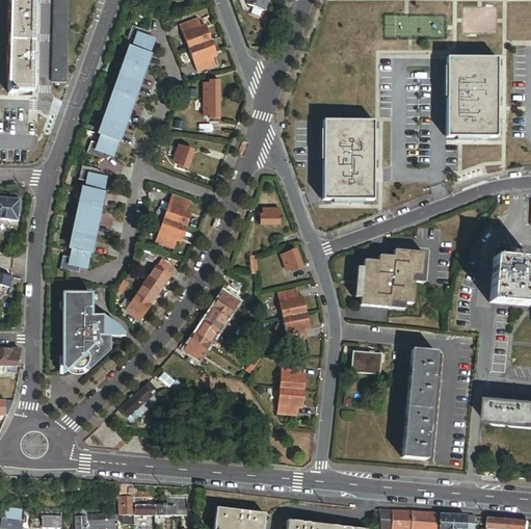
[(10,0),(9,88),(16,88),(34,88),(35,0),(10,0)]
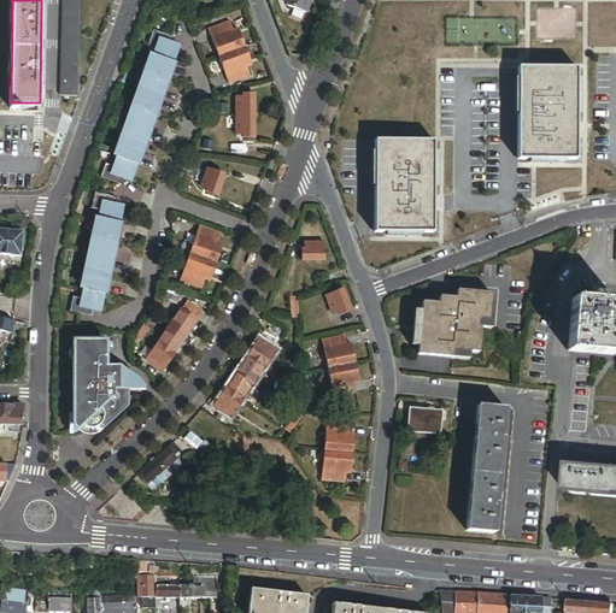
[(78,94),(81,0),(64,0),(62,94),(78,94)]
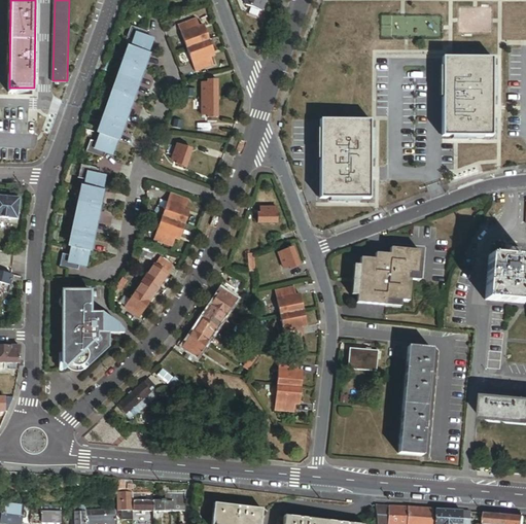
[(261,9),(265,0),(244,0),(246,3),(261,9)]
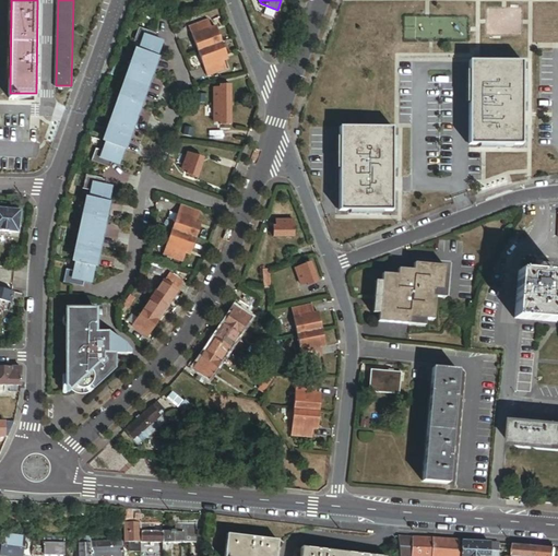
[(209,18),(189,25),(208,74),(227,67),(223,54),(227,52),(218,30),(214,31),(209,18)]
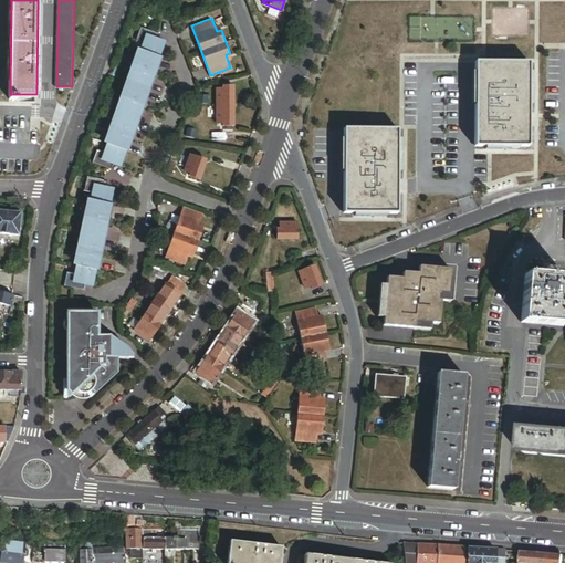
[(160,33),(156,32),(140,27),(136,39),(144,41),(104,152),(96,148),(92,162),(111,168),(113,163),(122,166),(124,157),(123,157),(161,50),(163,50),(166,41),(158,39),(160,33)]
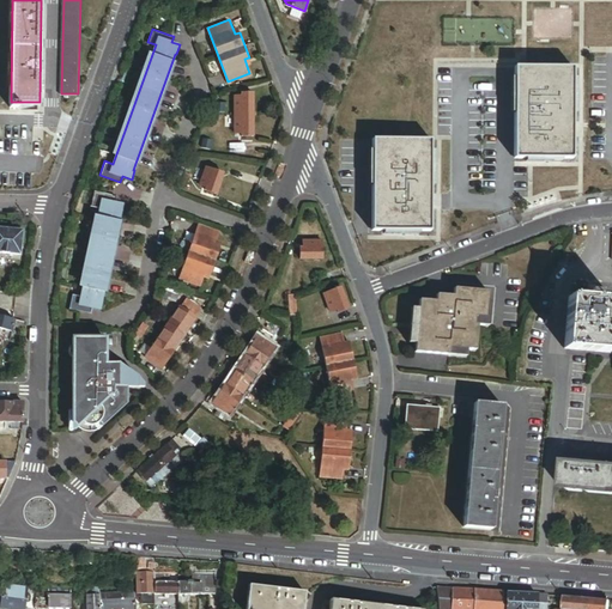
[(573,156),(574,66),(516,65),(516,156),(573,156)]
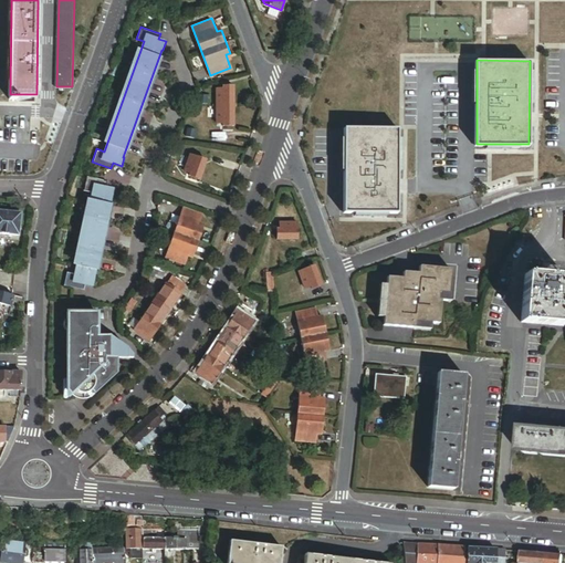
[(217,104),(233,104),(233,83),(223,83),(223,86),(217,86),(217,104)]
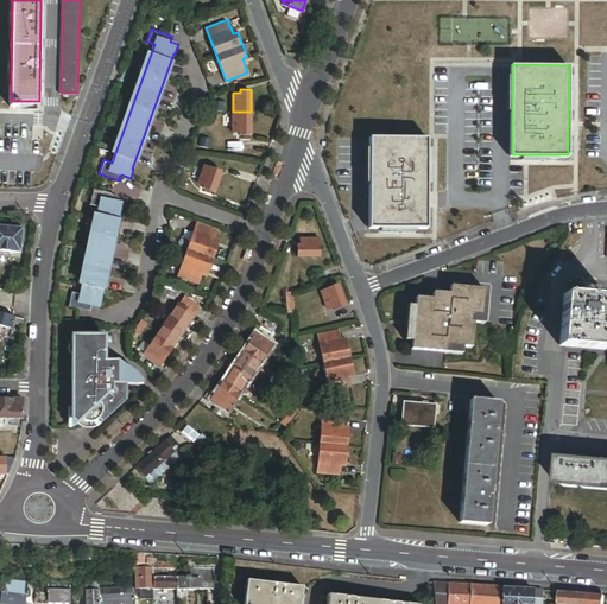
[(252,133),(251,112),(233,112),(233,131),(240,131),(240,133),(252,133)]
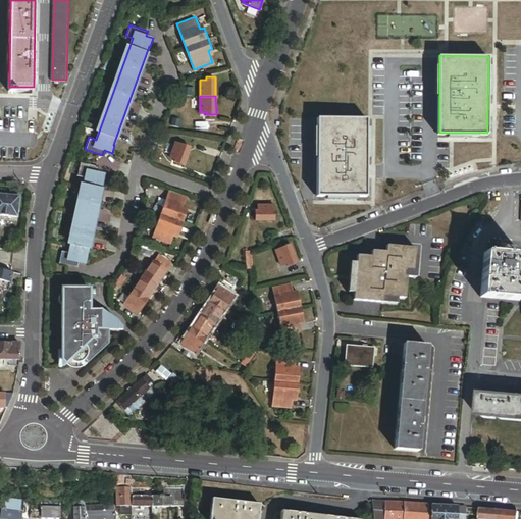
[(173,116),(172,123),(179,124),(181,117),(173,116)]
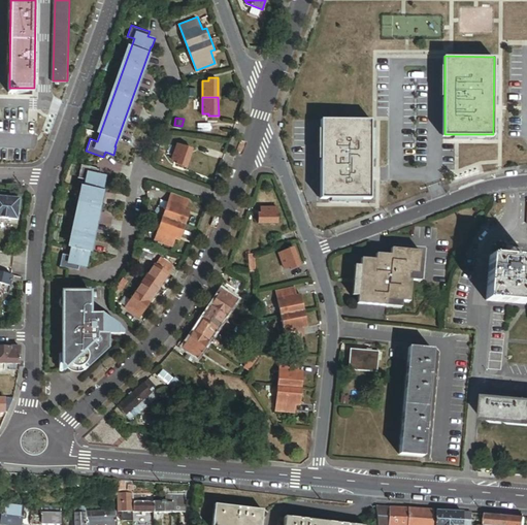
[(372,118),(324,118),(323,195),(371,196),(372,118)]
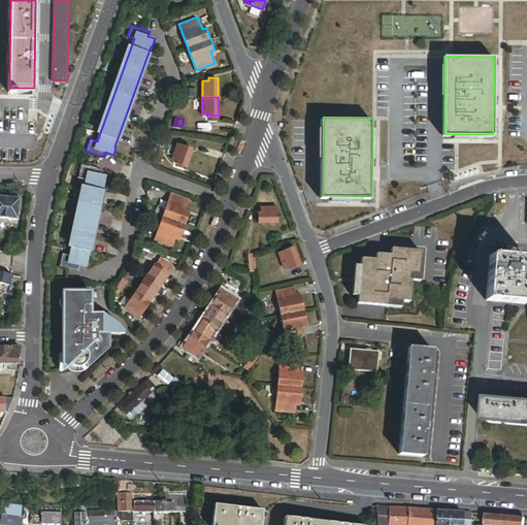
[(193,146),(178,141),(173,158),(178,160),(177,162),(187,165),(193,146)]
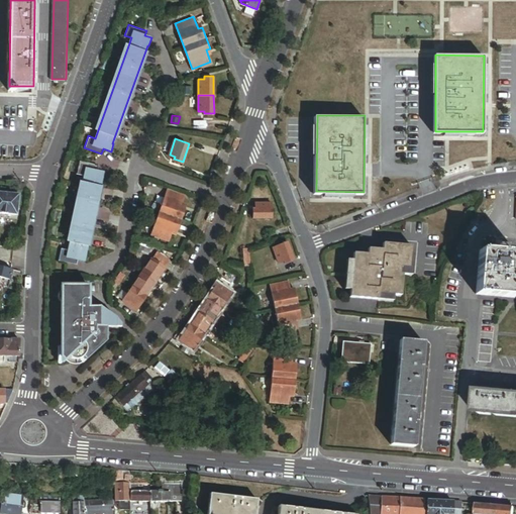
[(163,145),(157,143),(155,149),(161,151),(163,145)]
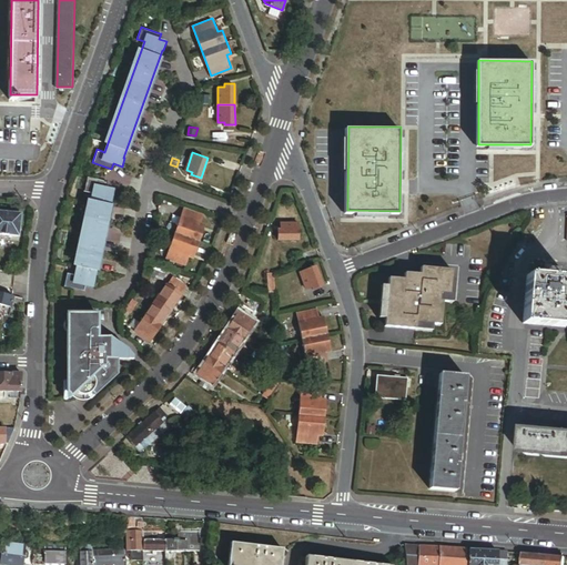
[(87,283),(93,285),(94,285),(97,275),(95,275),(112,198),(113,198),(114,189),(107,188),(108,182),(88,178),(85,190),(93,192),(76,273),(68,272),(66,284),(85,289),(87,283)]
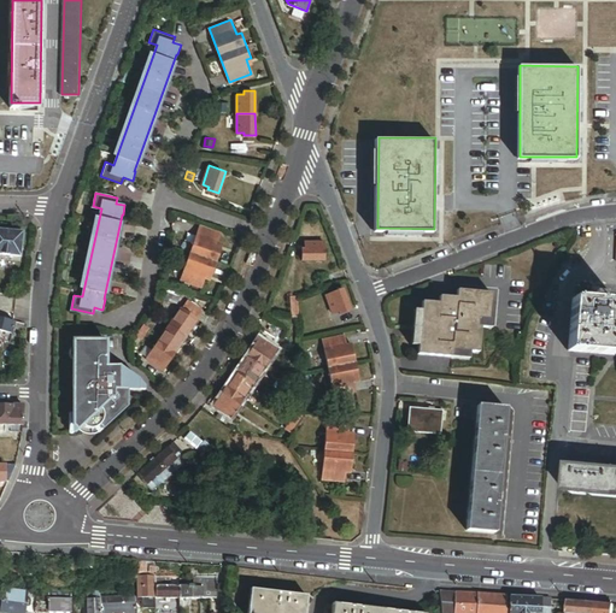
[(222,233),(200,224),(181,278),(203,287),(207,272),(212,273),(222,248),(217,247),(222,233)]
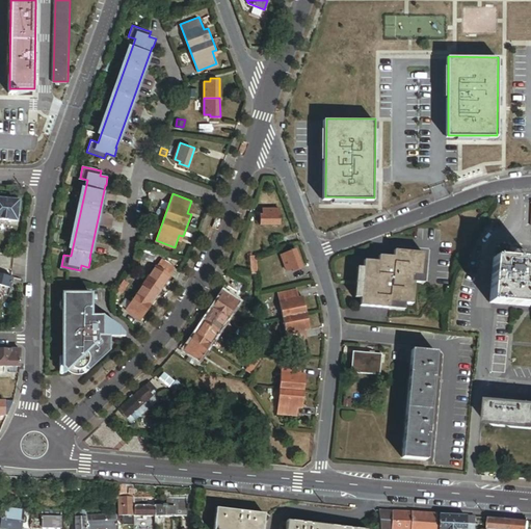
[(20,199),(0,196),(0,217),(19,219),(20,199)]
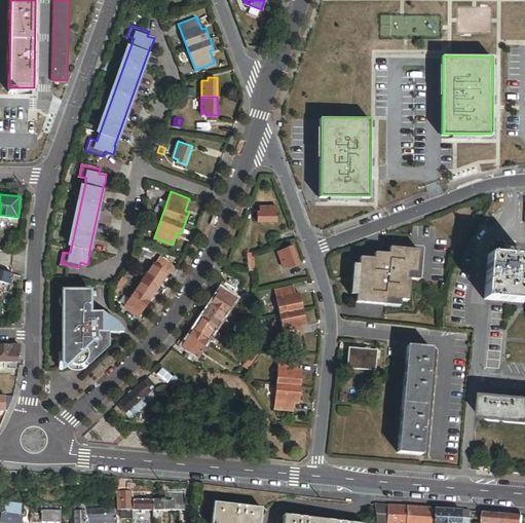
[(276,206),(260,206),(260,211),(258,211),(258,221),(276,220),(276,206)]
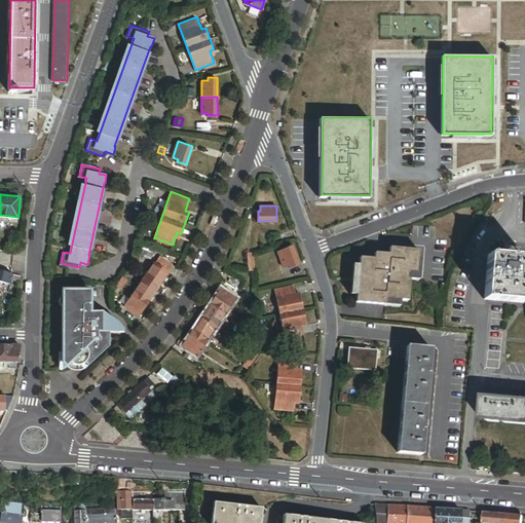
[(290,264),(291,266),(299,263),(293,246),(277,251),(284,266),(287,265),(290,264)]
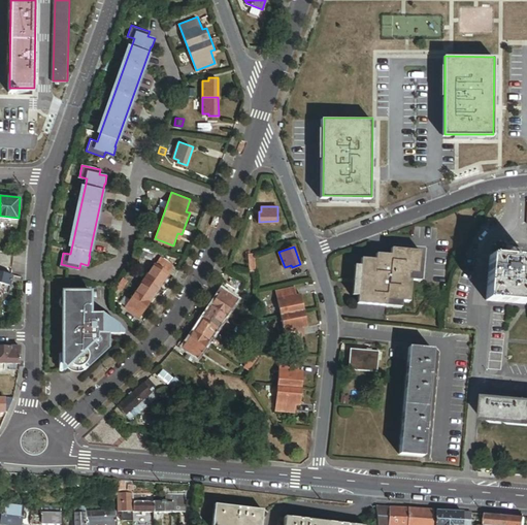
[(418,280),(420,257),(420,251),(391,248),(391,254),(376,253),(375,258),(362,257),(361,264),(358,294),(358,302),(387,304),(388,298),(402,299),(409,300),(412,279),(418,280)]
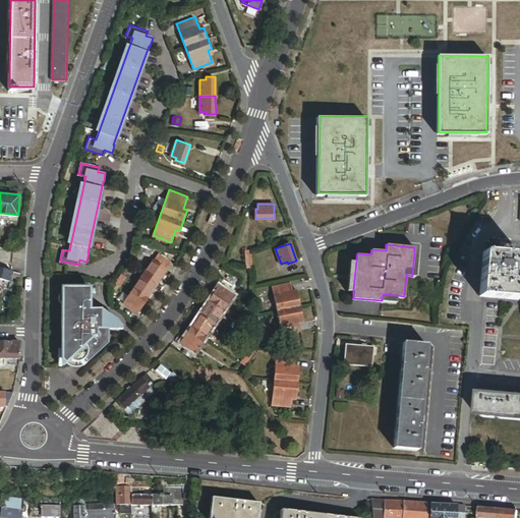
[(158,251),(153,260),(166,269),(172,261),(158,251)]
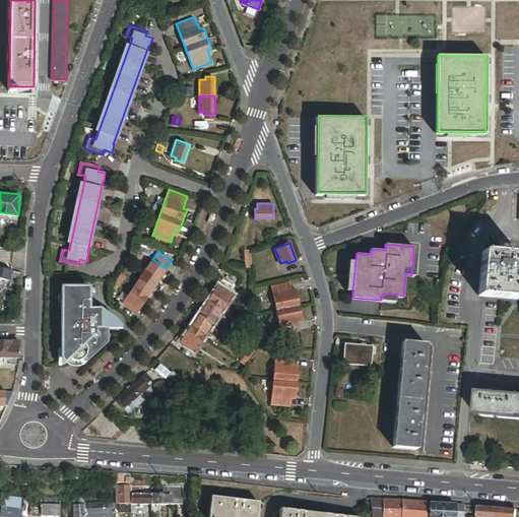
[(518,254),(508,253),(499,253),(483,251),(479,296),(518,299),(518,254)]
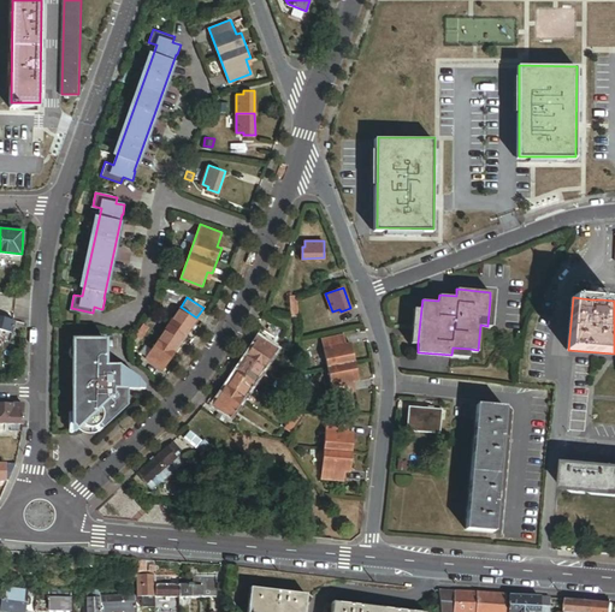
[(181,307),(169,324),(185,334),(197,318),(196,318),(181,307)]
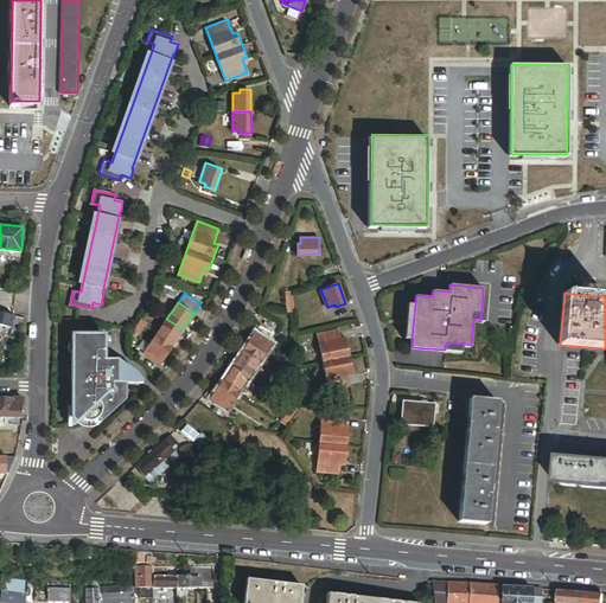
[(412,338),(415,303),(408,303),(406,337),(412,338)]
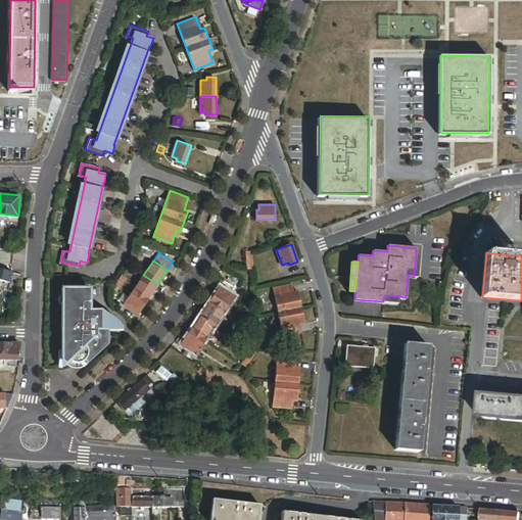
[(11,277),(13,271),(0,268),(0,278),(3,279),(10,281),(11,277)]
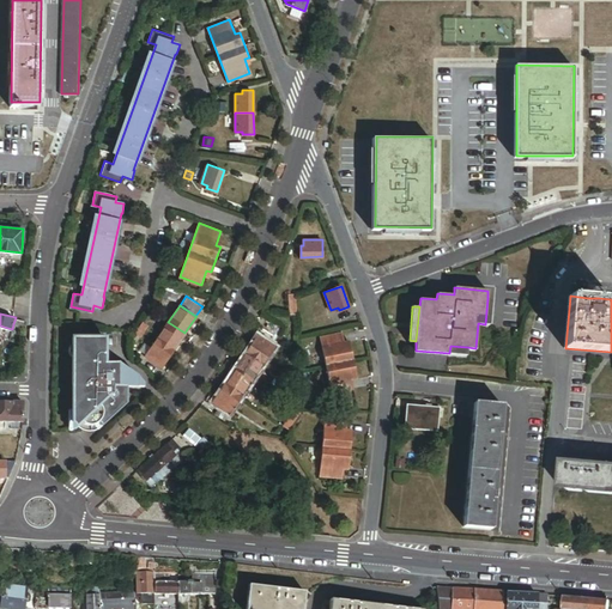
[(143,321),(135,332),(140,336),(149,326),(143,321)]
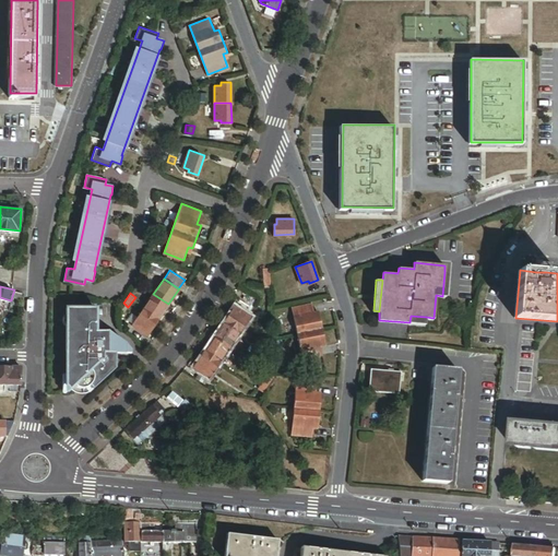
[(168,304),(153,294),(143,309),(158,319),(168,304)]
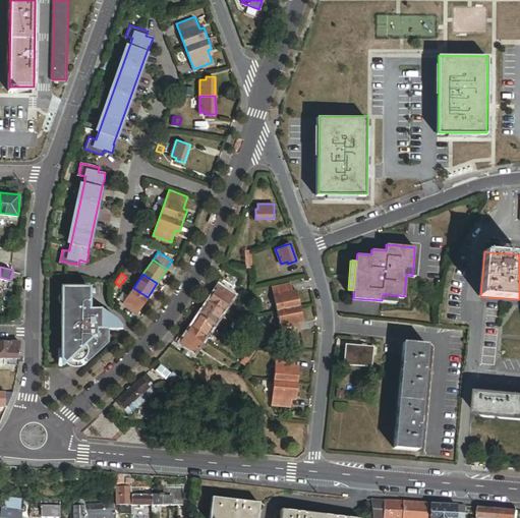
[(293,294),(291,282),(272,286),(282,334),(301,330),(298,318),(302,317),(298,294),(293,294)]
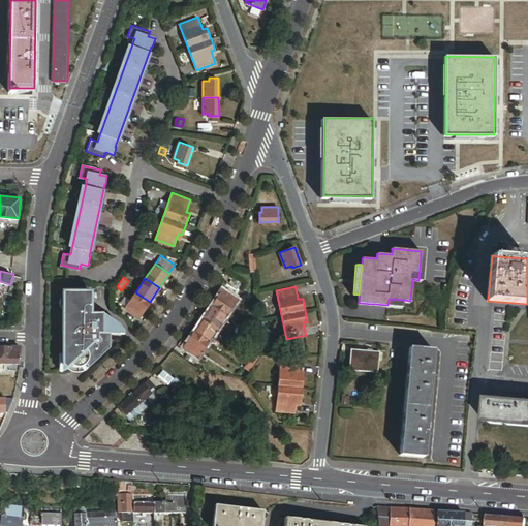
[(213,304),(227,313),(238,299),(223,288),(213,304)]
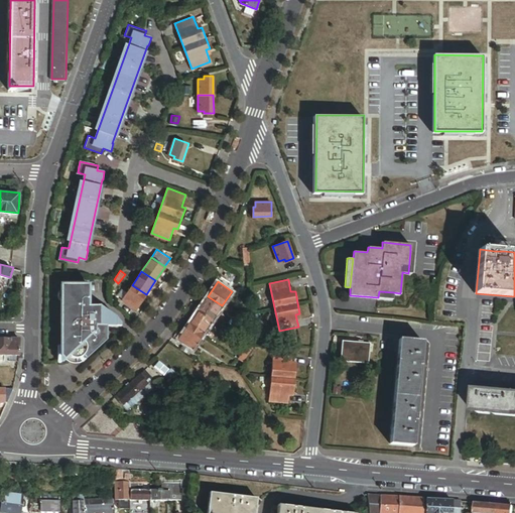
[(84,282),(60,282),(60,355),(65,359),(66,359),(67,359),(69,360),(72,361),(74,361),(77,361),(82,360),(84,359),(87,358),(107,339),(104,325),(114,324),(112,314),(95,304),(84,304),(84,282)]
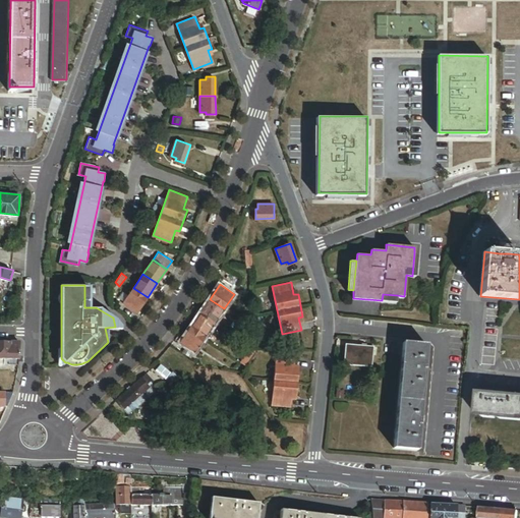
[(137,311),(148,297),(133,288),(123,302),(137,311)]
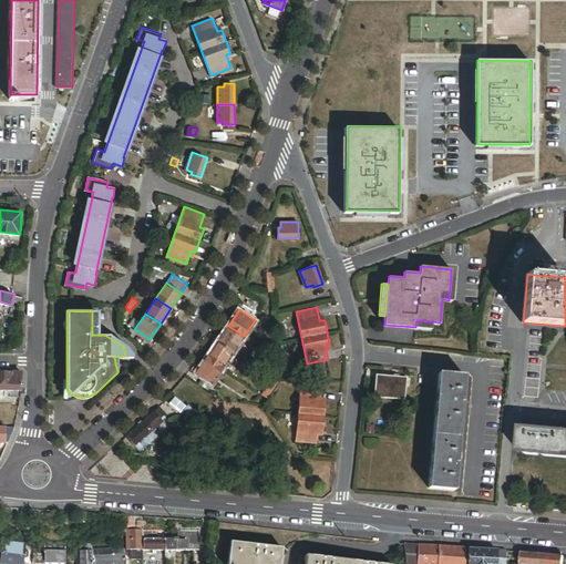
[(234,351),(244,336),(228,326),(218,340),(234,351)]
